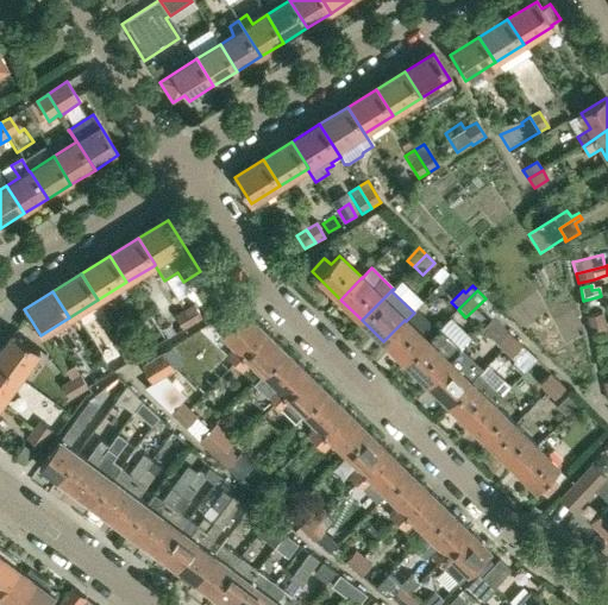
[(193,307),(183,312),(193,326),(201,320),(193,307)]
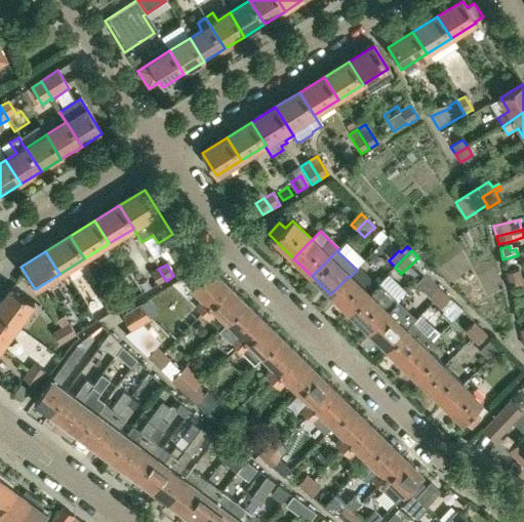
[(151,273),(158,285),(166,281),(158,269),(151,273)]
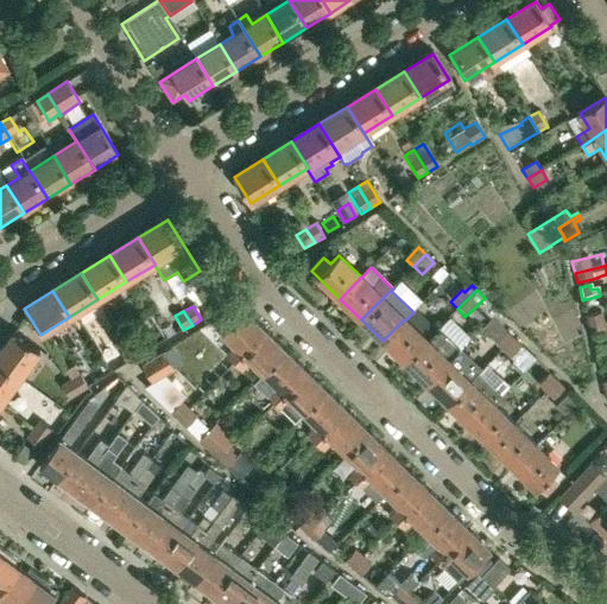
[(225,357),(233,364),(265,331),(245,311),(232,323),(222,334),(235,347),(225,357)]
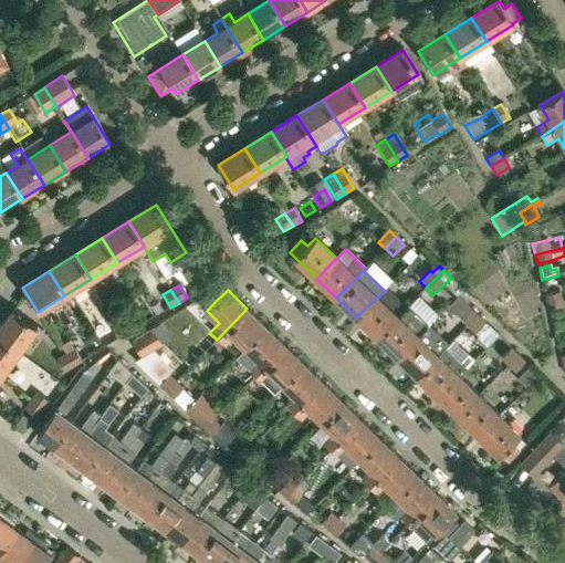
[(560,292),(545,295),(547,306),(562,302),(560,292)]
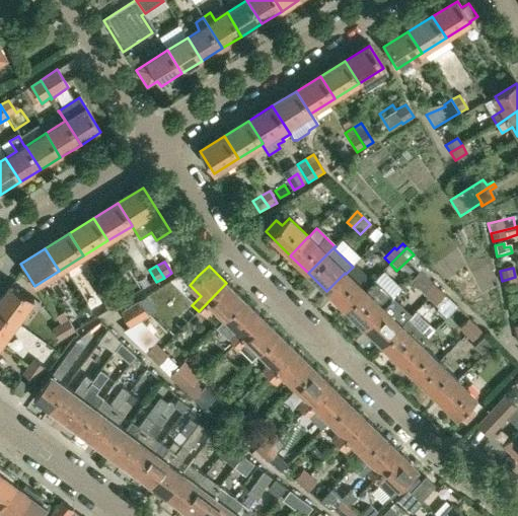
[(438,289),(420,272),(412,281),(424,292),(422,293),(428,299),(438,289)]
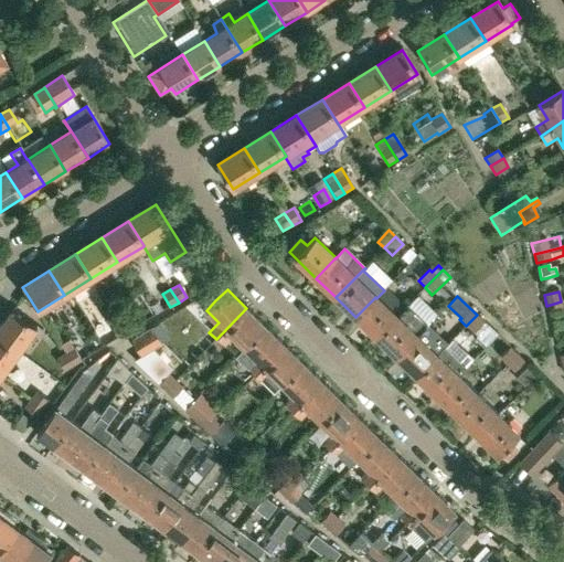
[(355,317),(376,337),(396,317),(376,298),(375,297),(355,317)]
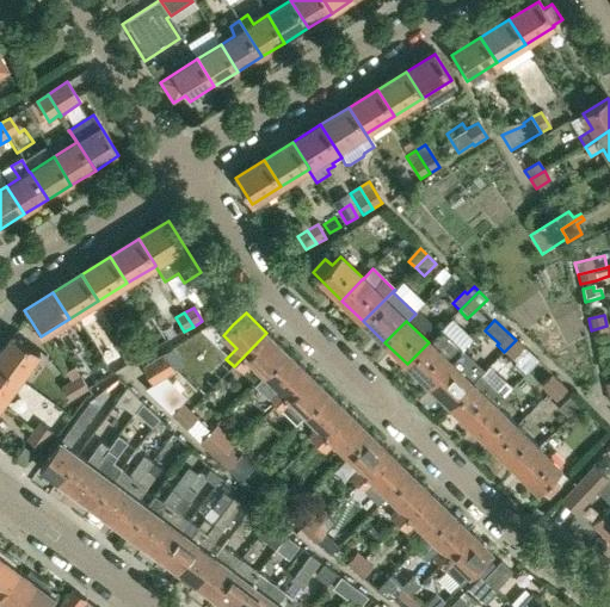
[(609,336),(607,326),(591,330),(593,340),(609,336)]
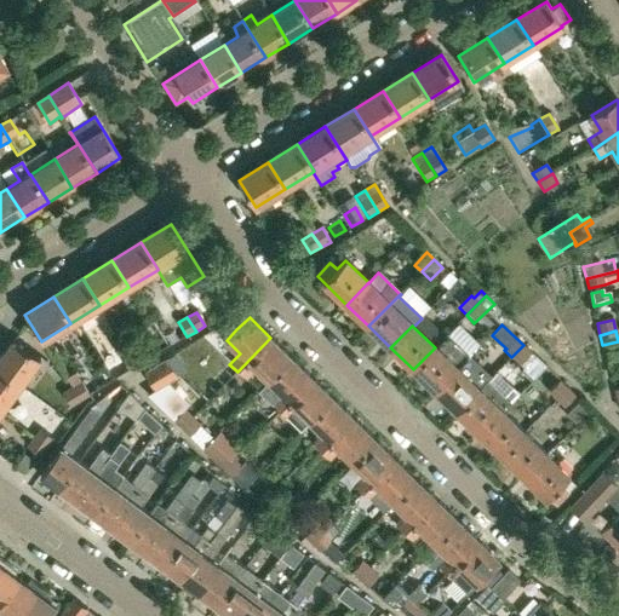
[(447,335),(436,347),(435,347),(413,369),(435,391),(469,357),(447,335)]
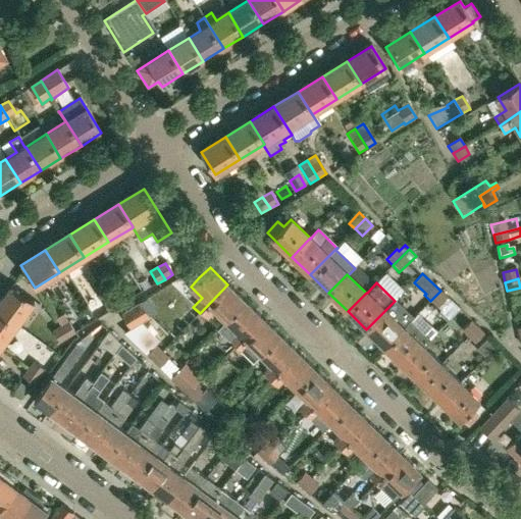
[(215,311),(226,321),(245,302),(227,284),(200,313),(206,320),(215,311)]
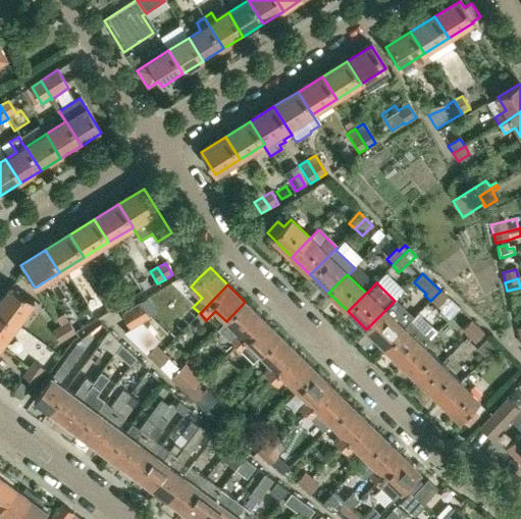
[(34,302),(11,286),(0,302),(0,313),(16,325),(34,302)]
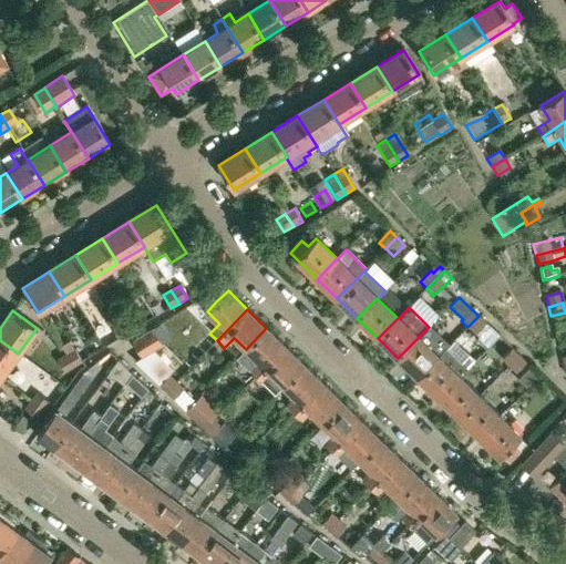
[(117,340),(126,336),(117,322),(119,322),(113,315),(105,319),(117,340)]
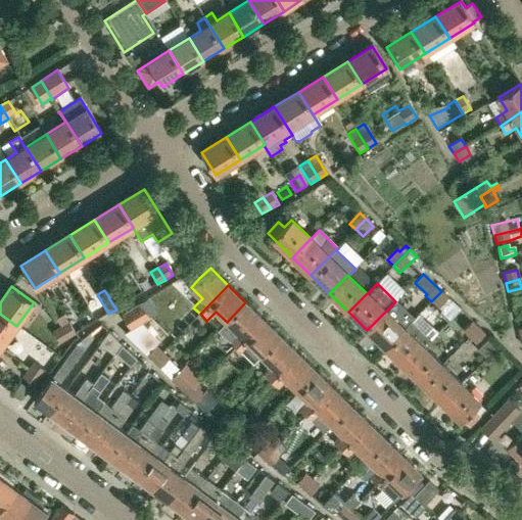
[(448,298),(441,291),(431,301),(438,309),(448,298)]
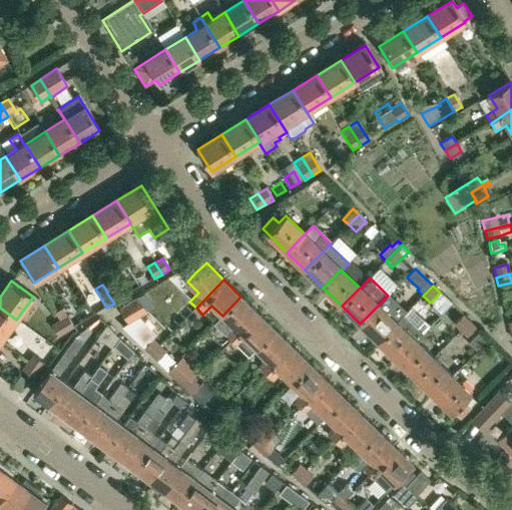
[(122,299),(121,298),(115,287),(107,292),(106,292),(114,304),(122,299)]
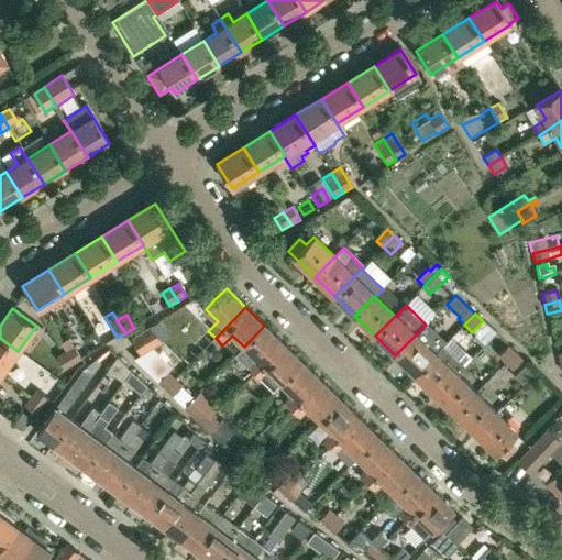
[(475,336),(472,339),(482,349),(496,335),(483,321),(472,333),(475,336)]
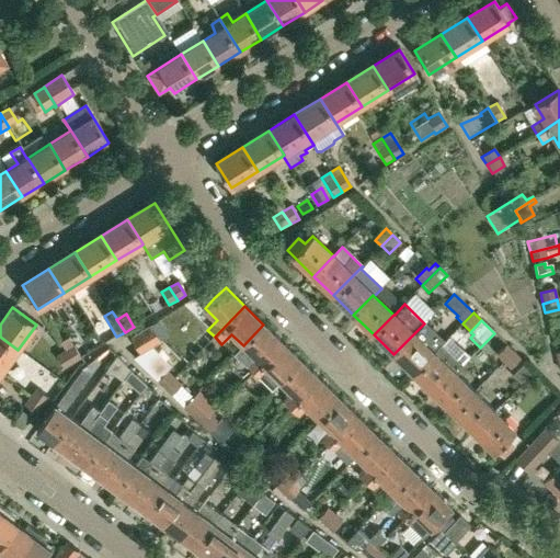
[(393,354),(413,374),(448,339),(445,337),(442,340),(424,323),(393,354)]
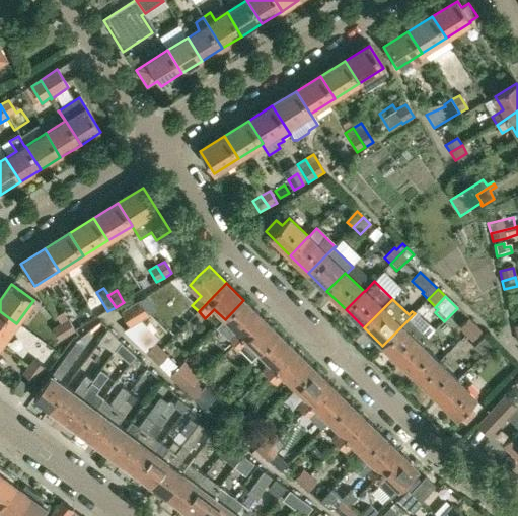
[(227,339),(233,346),(261,317),(243,300),(225,319),(235,329),(227,339)]
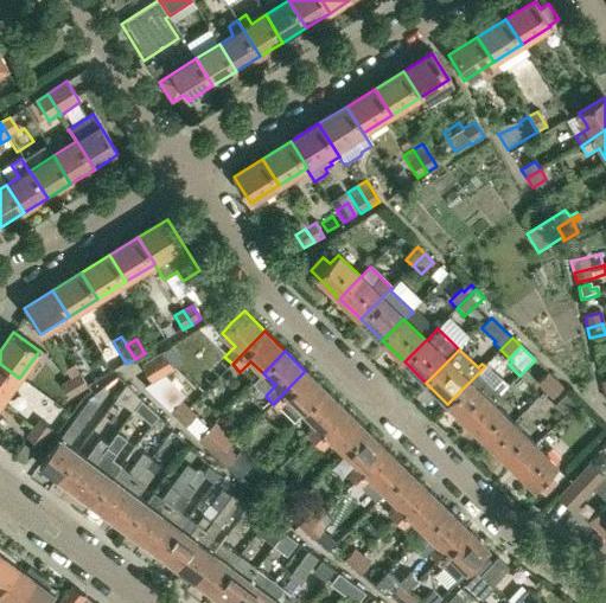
[(152,384),(172,372),(174,370),(163,352),(140,365),(152,384)]
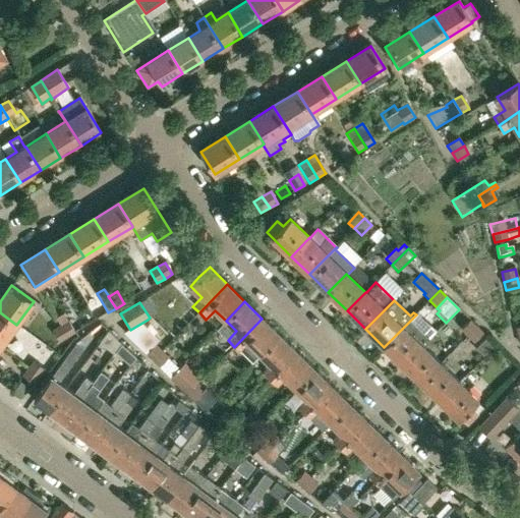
[(0,347),(16,325),(0,312),(0,347)]
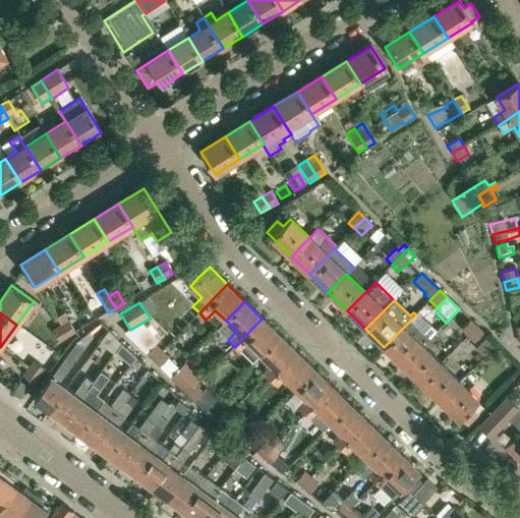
[(75,334),(75,333),(67,322),(63,314),(56,320),(60,326),(59,327),(67,339),(75,334)]
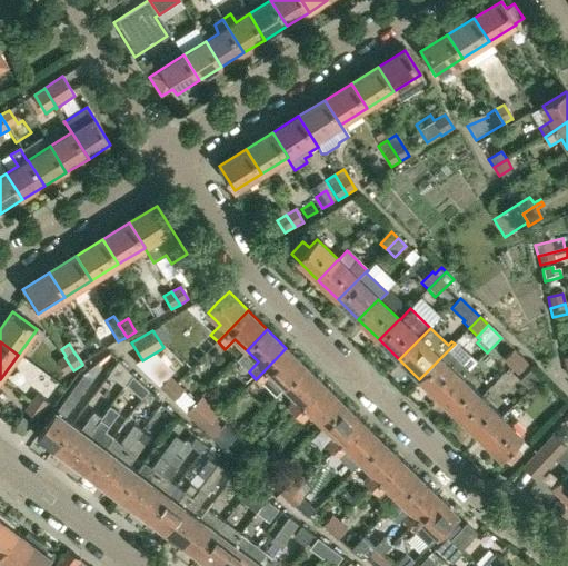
[(468,358),(462,365),(450,354),(457,347),(455,344),(419,379),(440,399),(468,370),(467,369),(472,364),(468,358)]
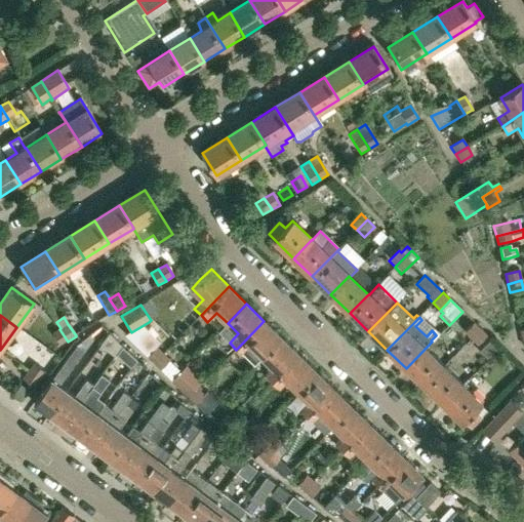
[(282,338),(264,321),(236,350),(253,366),(263,358),(263,357),(282,338)]
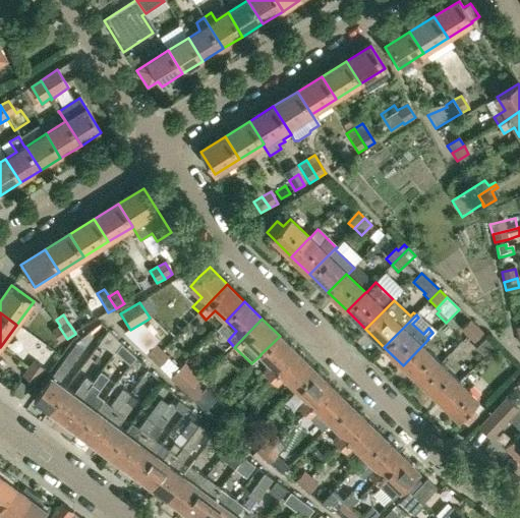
[(460,331),(467,337),(476,327),(470,321),(460,331)]
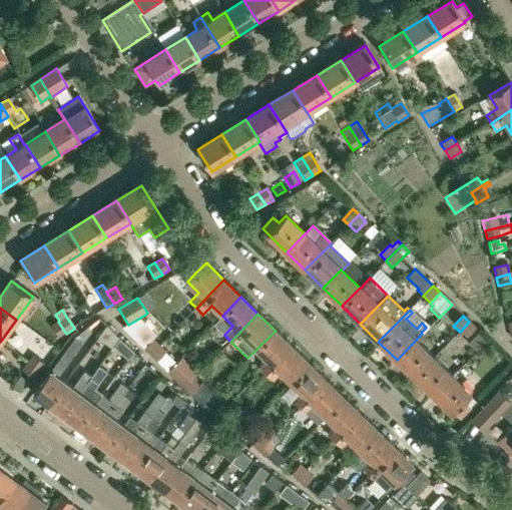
[(58,338),(66,334),(58,322),(50,326),(58,338)]
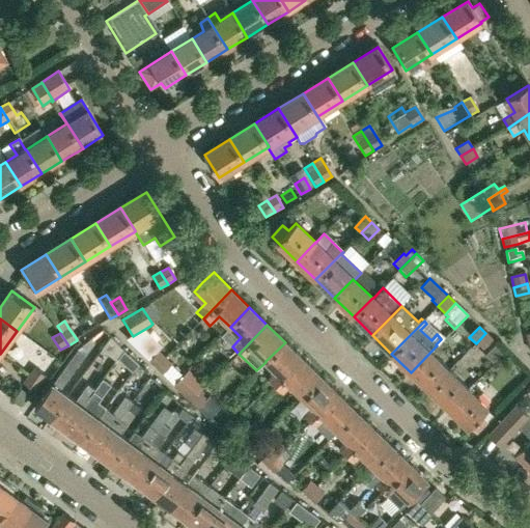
[(482,351),(493,340),(485,333),(476,343),(470,350),(474,354),(479,348),(482,351)]
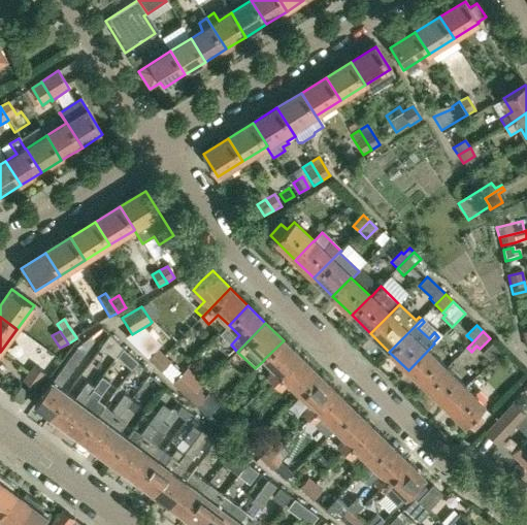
[(109,337),(108,338),(101,349),(116,360),(117,358),(117,357),(122,349),(109,337)]
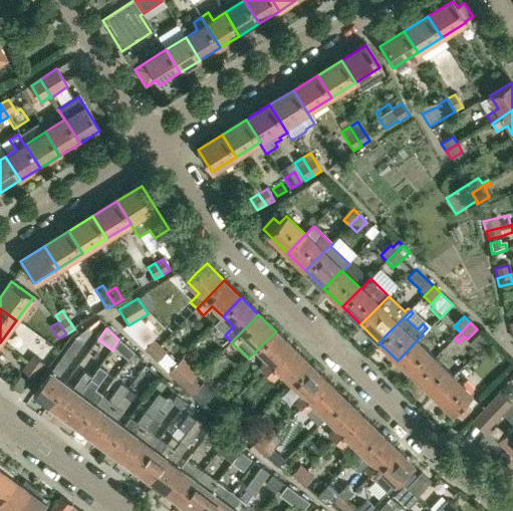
[(293,347),(276,331),(257,349),(257,350),(268,360),(260,369),(265,375),(293,347)]
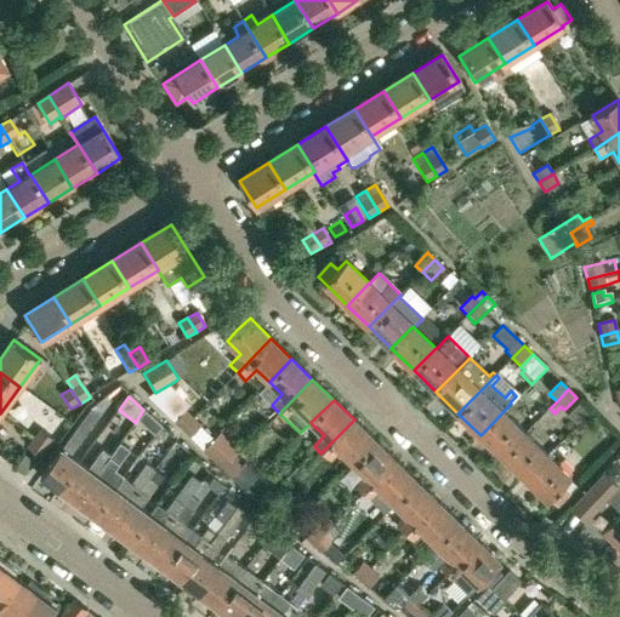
[(481,435),(502,457),(524,434),(502,413),(511,405),(511,404),(481,435)]
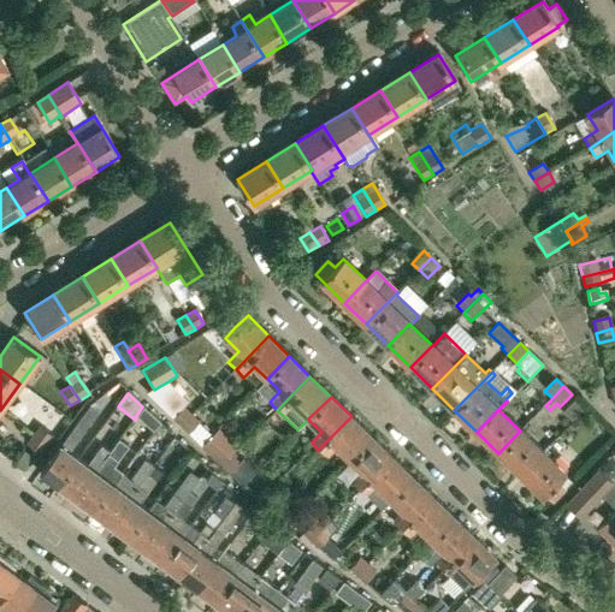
[(573,400),(561,414),(572,425),(585,411),(573,400)]
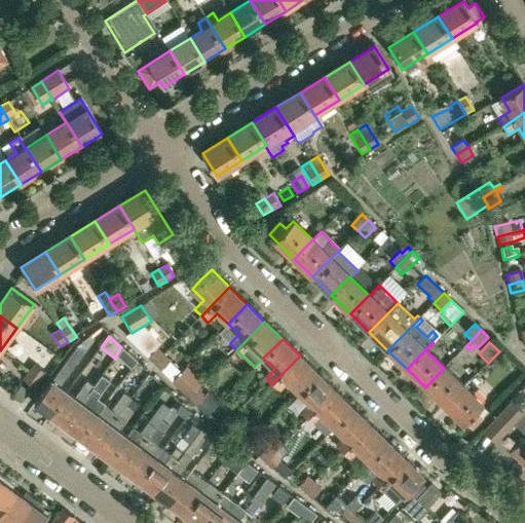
[(76,347),(58,371),(33,405),(48,416),(66,393),(59,386),(65,377),(83,353),(76,347)]
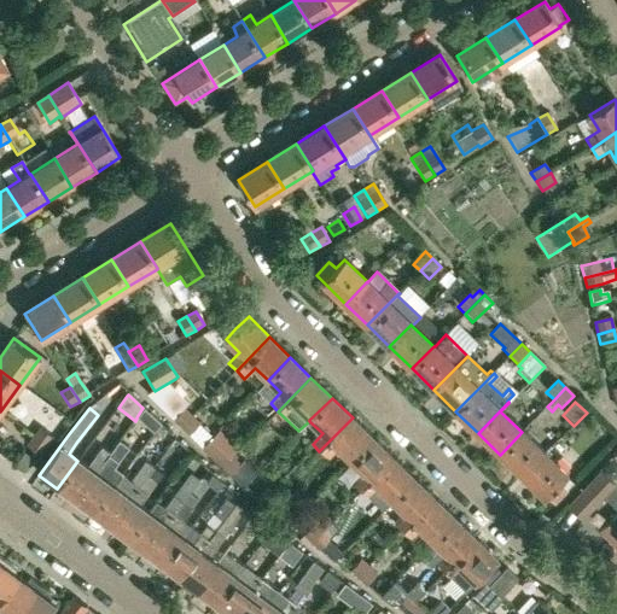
[(153,434),(159,426),(143,408),(137,417),(137,419),(153,434)]
